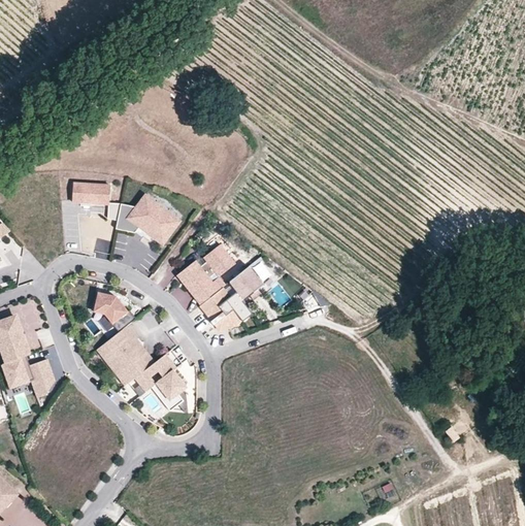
[(109,185),(72,182),(70,203),(107,204),(106,219),(117,221),(120,203),(108,202),(109,185)]
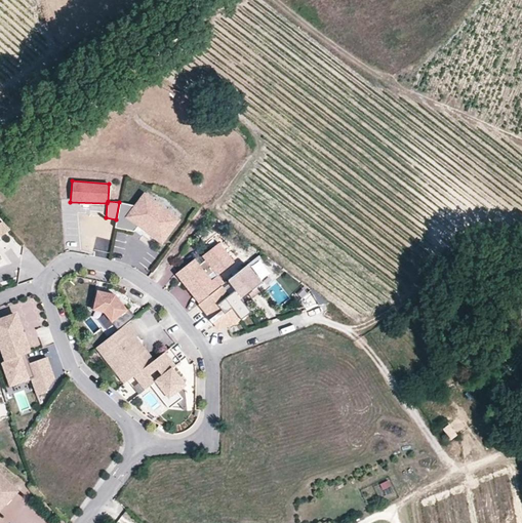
[(161,245),(179,219),(144,193),(133,205),(119,202),(116,219),(114,229),(133,232),(136,227),(161,245)]
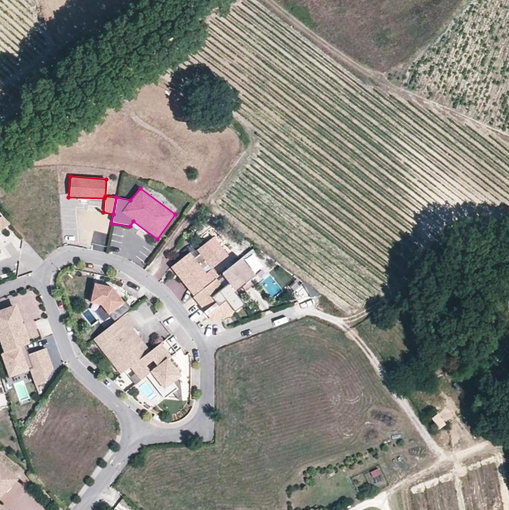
[(0,230),(9,225),(0,214),(0,230)]
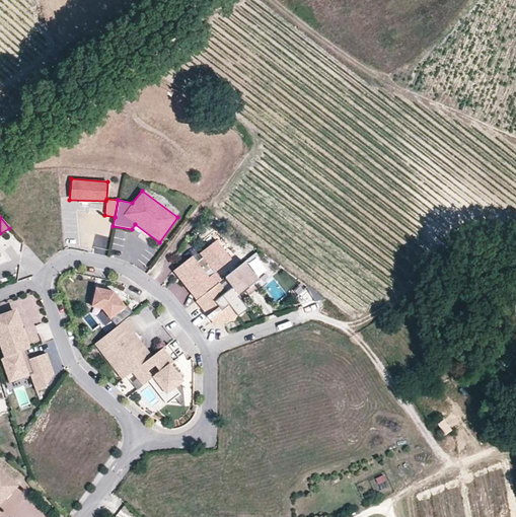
[(192,256),(173,271),(191,293),(209,279),(214,285),(218,282),(221,280),(215,273),(231,260),(215,240),(199,253),(203,257),(197,263),(192,256)]
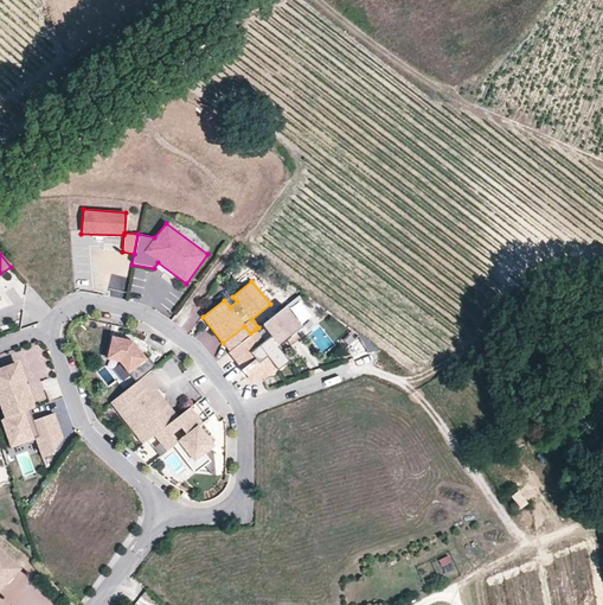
[(255,330),(250,333),(229,351),(251,380),(274,370),(278,365),(280,367),(289,358),(278,345),(287,338),(290,343),(299,337),(294,332),(301,328),(284,306),(263,324),(271,335),(264,341),(255,330)]
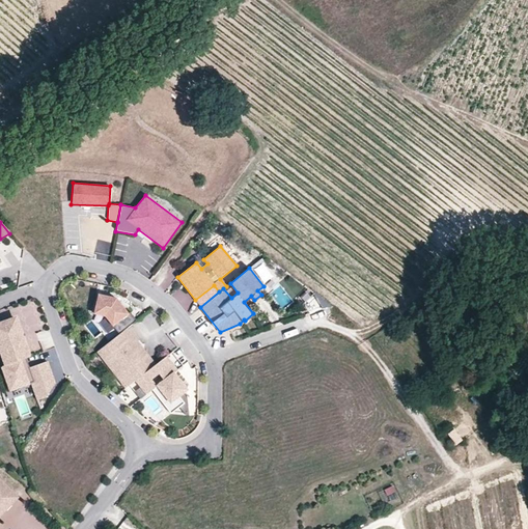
[(104,315),(117,335),(124,329),(136,321),(129,311),(127,313),(115,298),(98,294),(93,311),(104,315)]
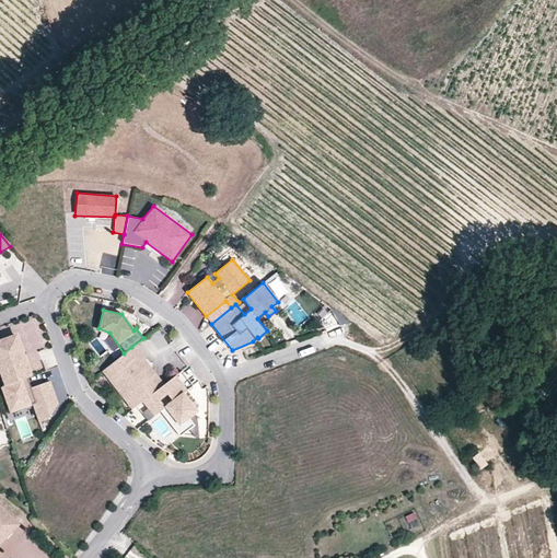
[(147,336),(154,348),(165,340),(157,328),(147,336)]
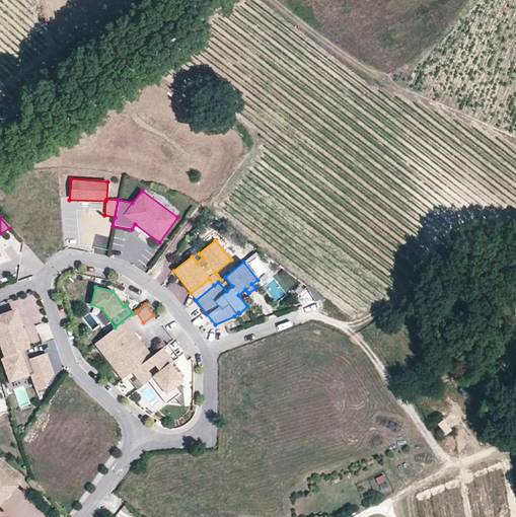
[(0,347),(3,355),(16,350),(22,348),(26,346),(20,331),(19,331),(16,323),(18,323),(13,311),(2,315),(1,312),(0,312),(0,335),(1,338),(0,339),(0,347)]
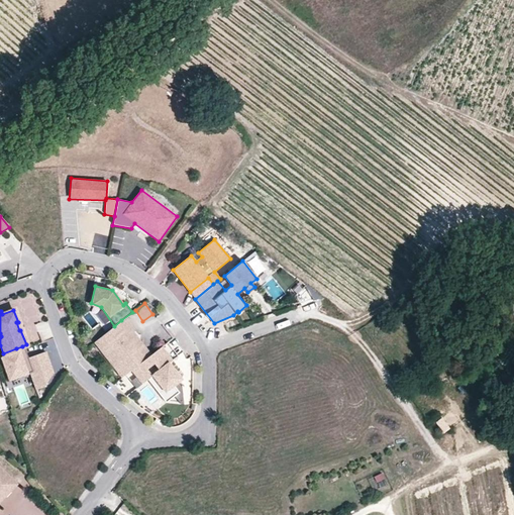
[(149,355),(121,320),(114,326),(94,341),(121,378),(130,370),(149,355)]
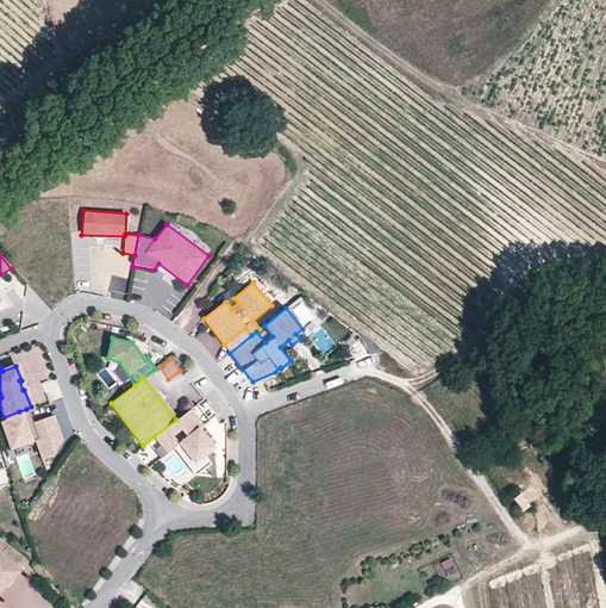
[(23,420),(29,417),(26,409),(19,411),(23,420)]
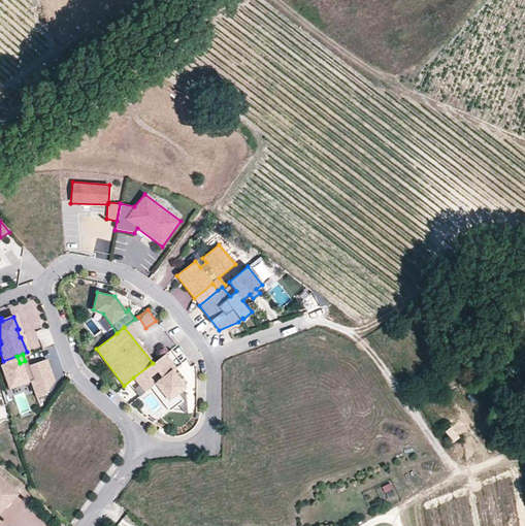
[(153,363),(133,377),(144,391),(150,387),(167,409),(179,400),(173,393),(182,387),(168,370),(174,366),(164,354),(153,363)]
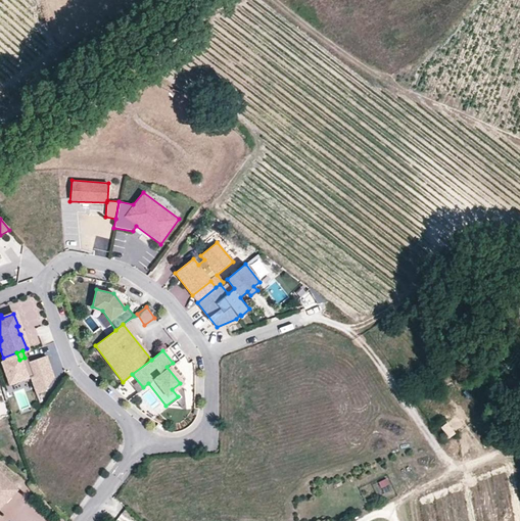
[(16,352),(3,358),(1,358),(9,381),(29,374),(35,391),(42,388),(50,376),(43,353),(26,360),(25,358),(19,360),(16,352)]
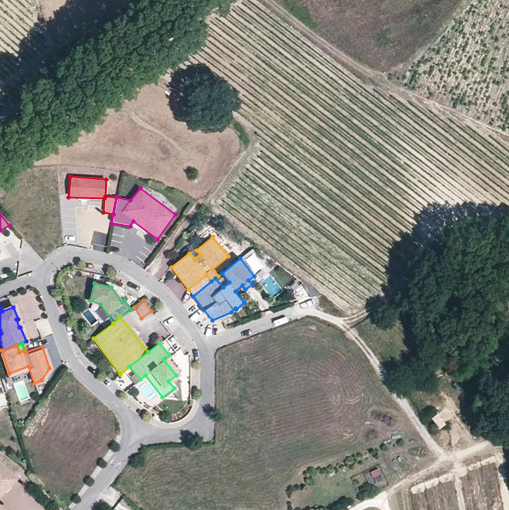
[(0,487),(12,475),(0,463),(0,487)]
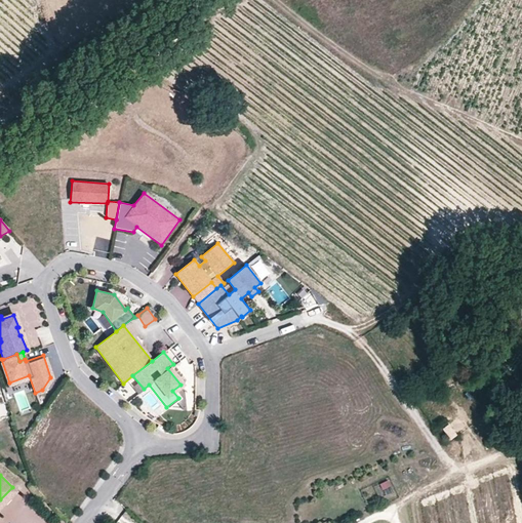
[(16,491),(12,487),(0,499),(0,509),(16,491)]
